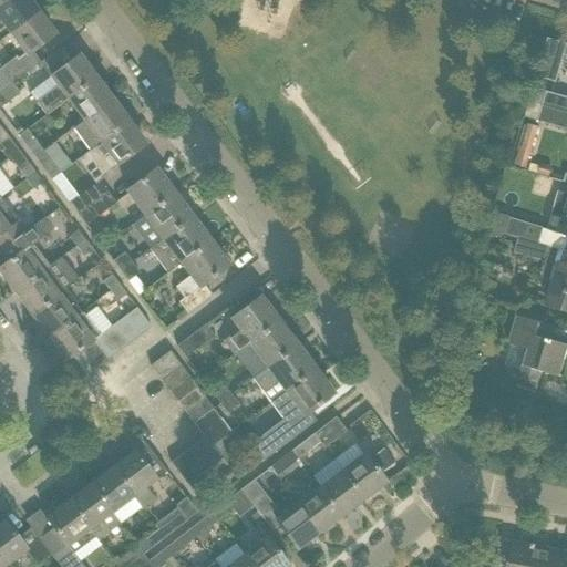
[(0,21),(9,33),(37,12),(27,0),(7,0),(0,6),(0,21)]
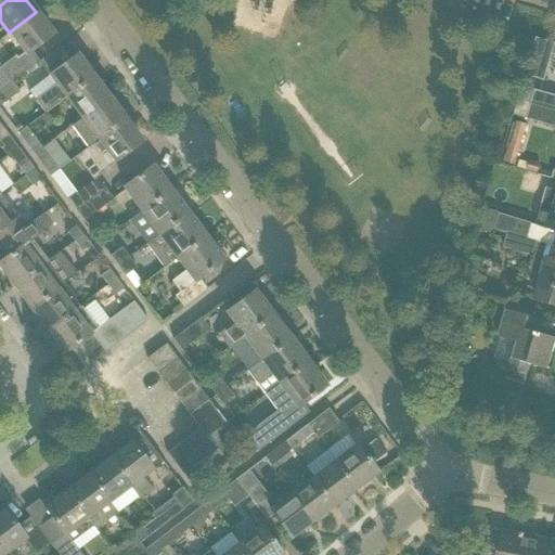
[(0,66),(0,89),(38,61),(30,51),(52,35),(36,12),(9,33),(16,42),(9,49),(14,56),(0,66)]
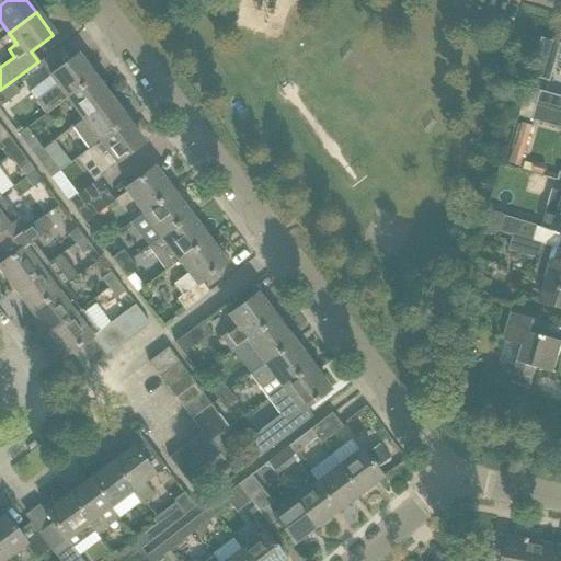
[(541,38),(530,76),(549,81),(560,44),(541,38)]
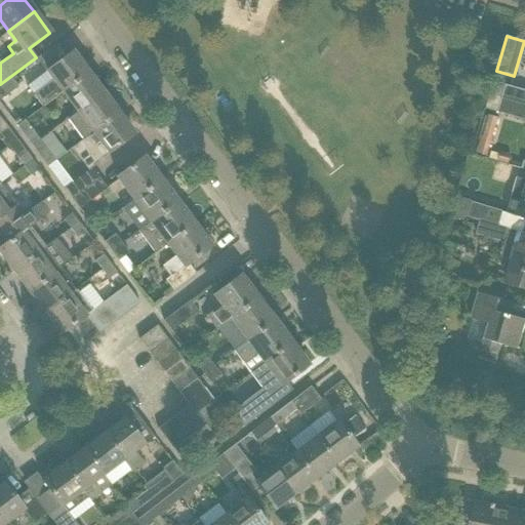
[(62,91),(63,92),(88,73),(72,51),(46,71),(52,79),(32,94),(41,107),(62,91)]
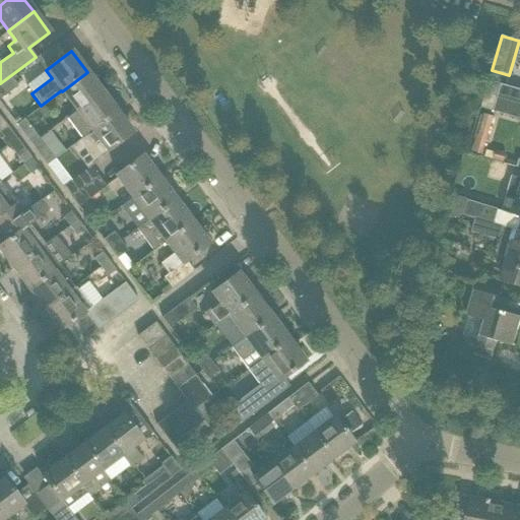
[(61,91),(76,112),(102,92),(87,72),(62,91),(61,91)]
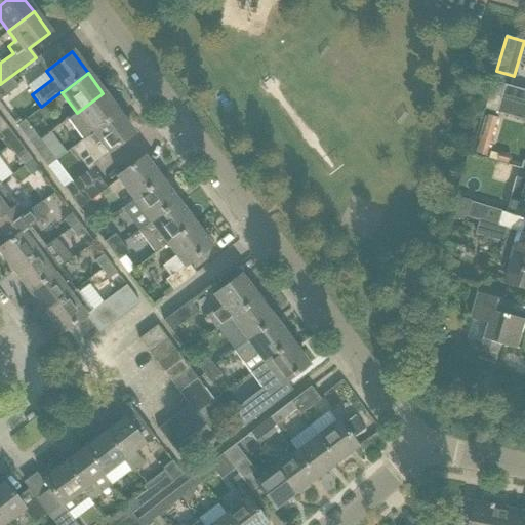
[(0,99),(16,87),(17,86),(10,77),(0,84),(0,99)]
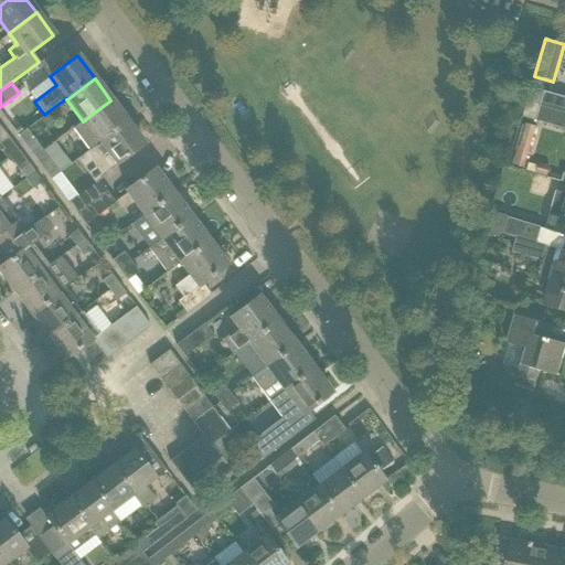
[(564,96),(545,91),(541,106),(564,113),(564,96)]
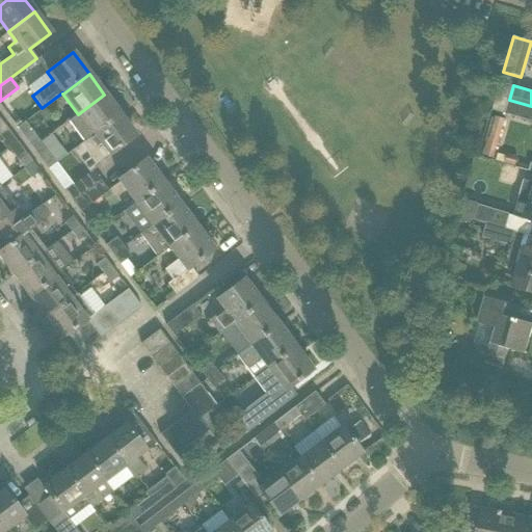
[(78,114),(94,134),(94,135),(120,115),(104,95),(78,114)]
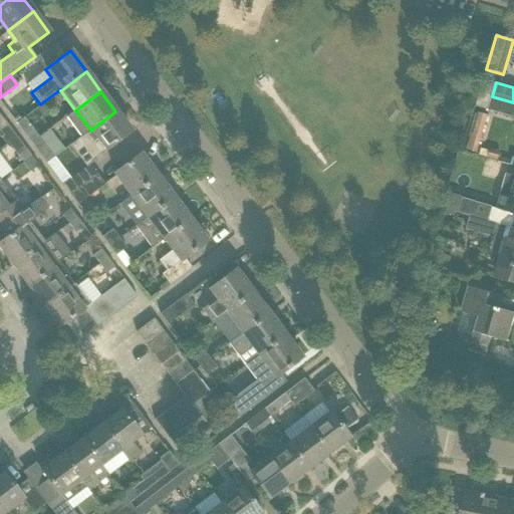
[(479,92),(475,105),(487,109),(513,117),(513,102),(492,96),(479,92)]
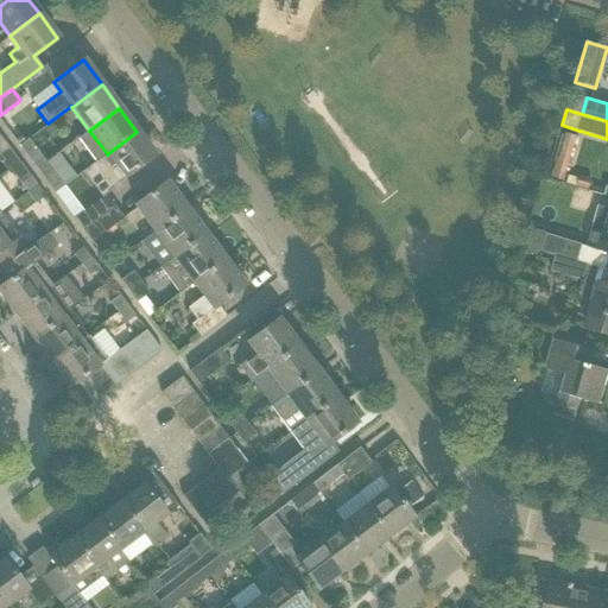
[(107,154),(107,153),(88,166),(97,178),(107,190),(154,154),(137,132),(107,154)]
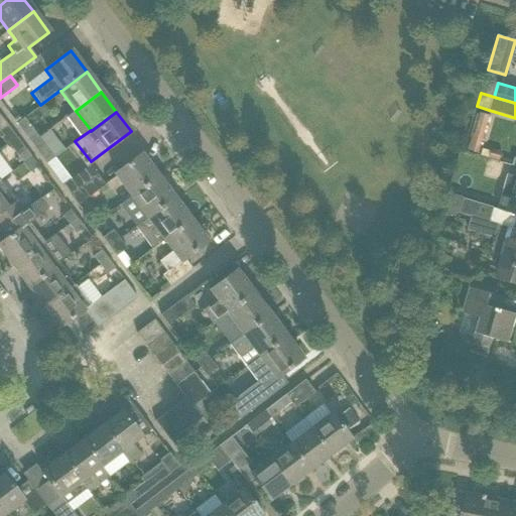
[(472,137),(470,145),(480,148),(489,116),(480,113),(480,115),(477,114),(470,137),(472,137)]
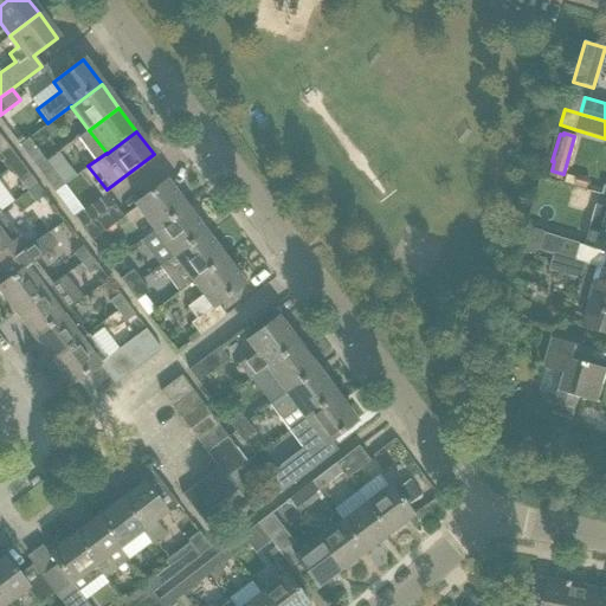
[(19,144),(37,169),(46,162),(27,137),(19,144)]
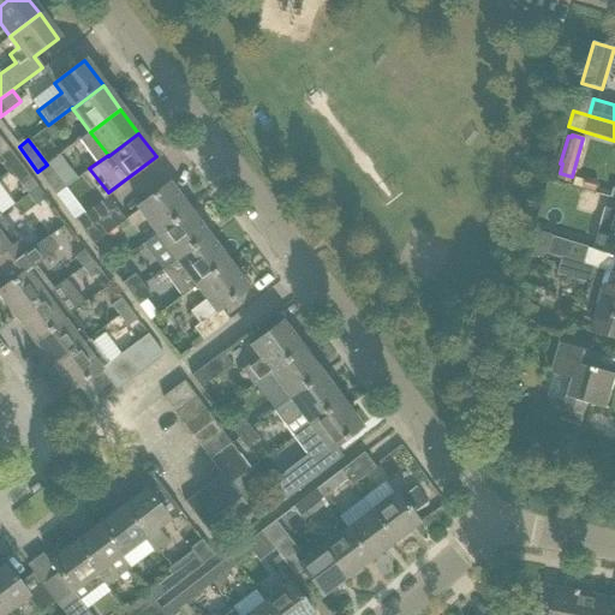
[(47,165),(37,172),(54,195),(65,189),(47,165)]
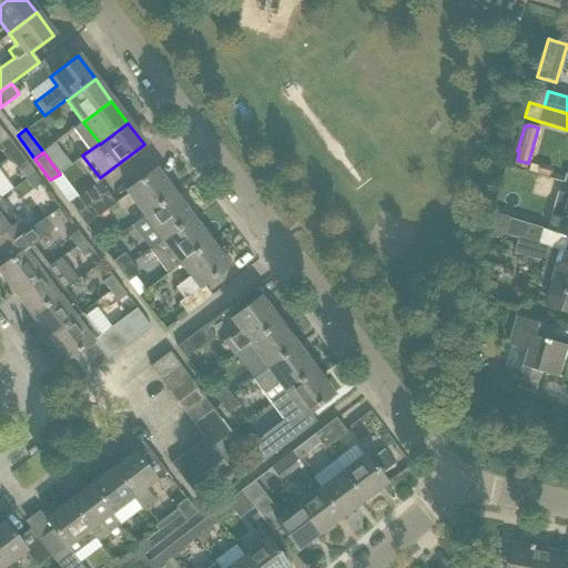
[(18,171),(24,180),(33,173),(27,163),(18,171)]
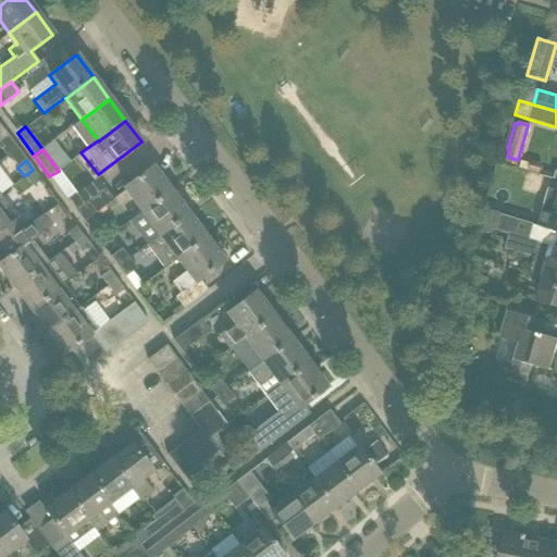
[(124,188),(141,211),(169,192),(159,178),(160,177),(151,166),(124,188)]
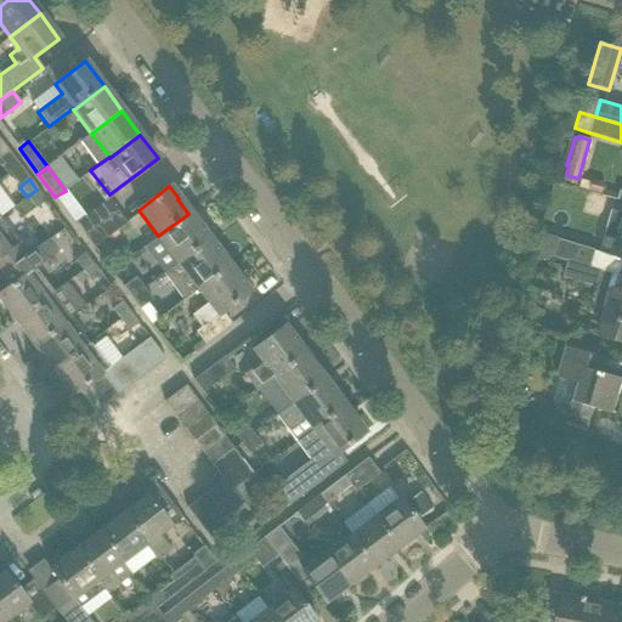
[(37,190),(27,197),(35,208),(45,201),(37,190)]
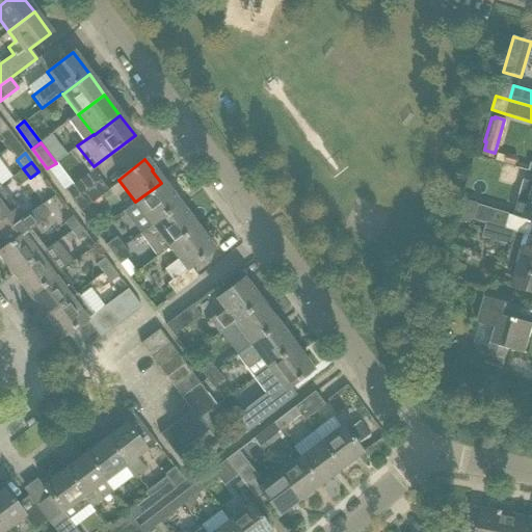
[(64,191),(73,202),(101,181),(92,170),(64,191)]
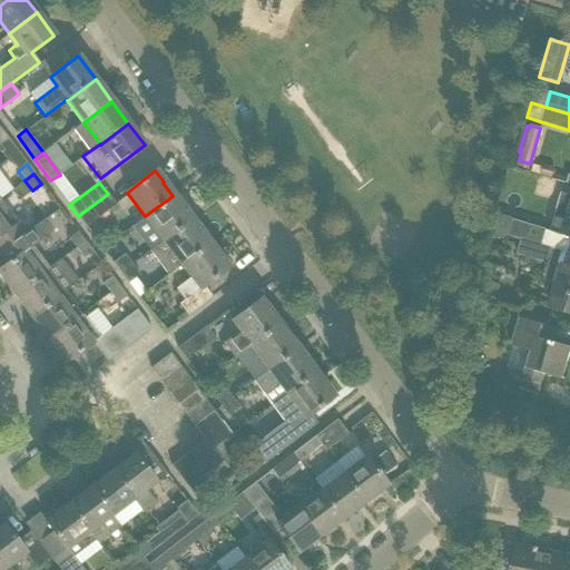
[(108,194),(78,216),(86,227),(116,204),(108,194)]
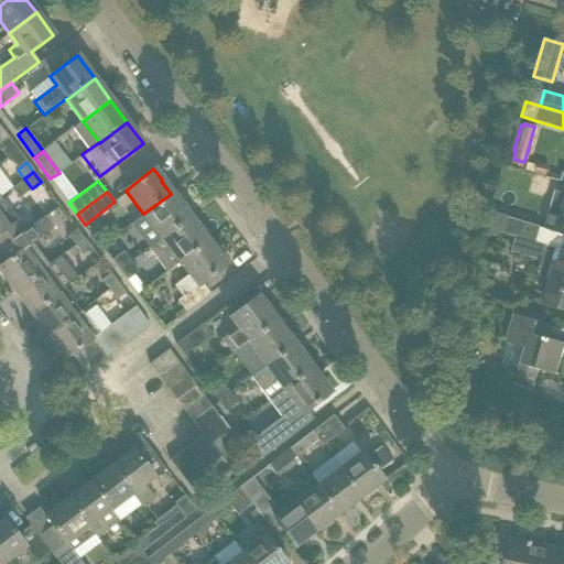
[(130,225),(148,248),(161,238),(162,239),(190,217),(182,206),(181,207),(171,194),(143,214),(143,215),(130,225)]
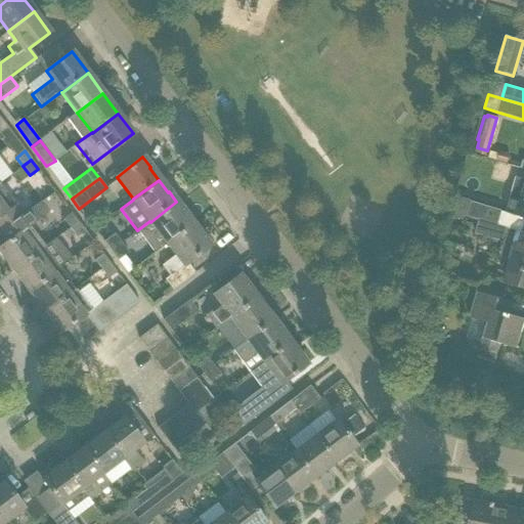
[(0,230),(23,214),(15,205),(0,183),(0,230)]
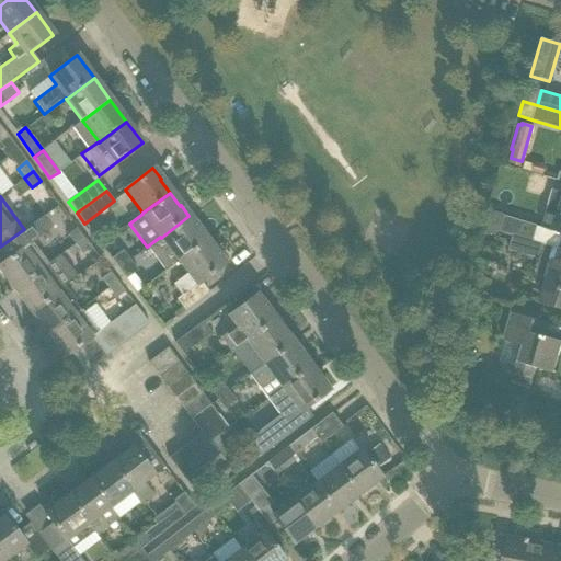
[(488,209),(483,226),(487,227),(501,231),(505,216),(505,214),(491,210),(488,209)]
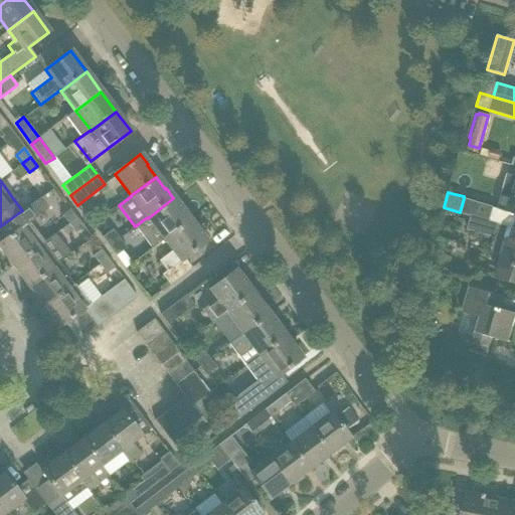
[(497,209),(514,214),(514,197),(502,193),(497,209)]
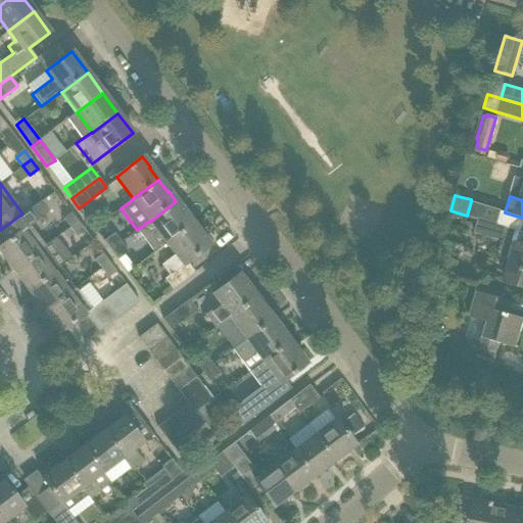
[(167,243),(192,224),(182,211),(183,210),(176,201),(150,222),(149,221),(137,230),(154,252),(167,243)]
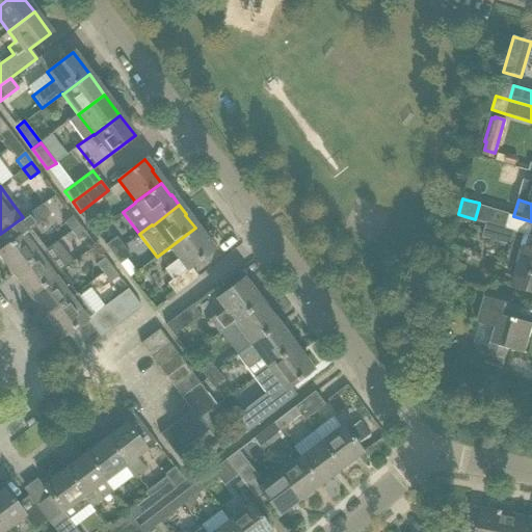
[(475,219),(487,222),(505,229),(509,214),(479,205),(475,219)]
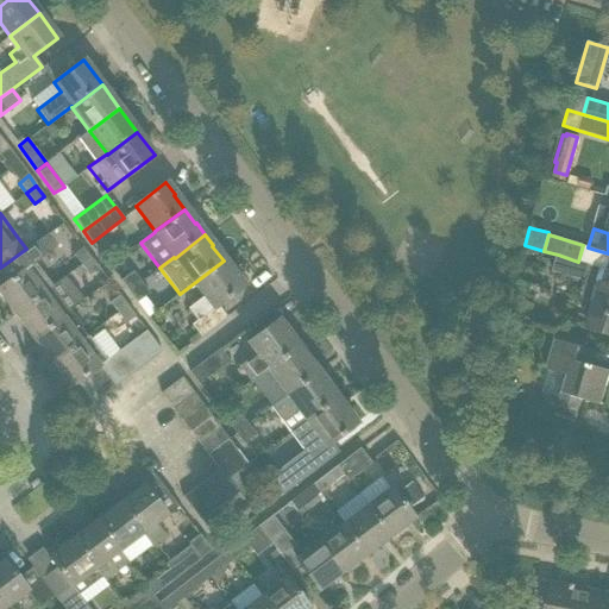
[(37,287),(25,270),(43,256),(33,243),(26,249),(0,268),(0,271),(7,282),(0,287),(0,293),(16,314),(50,289),(44,282),(37,287)]
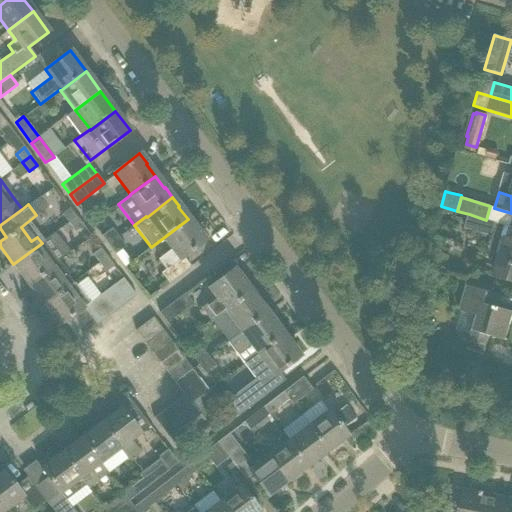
[(61,214),(68,223),(76,216),(69,208),(61,214)]
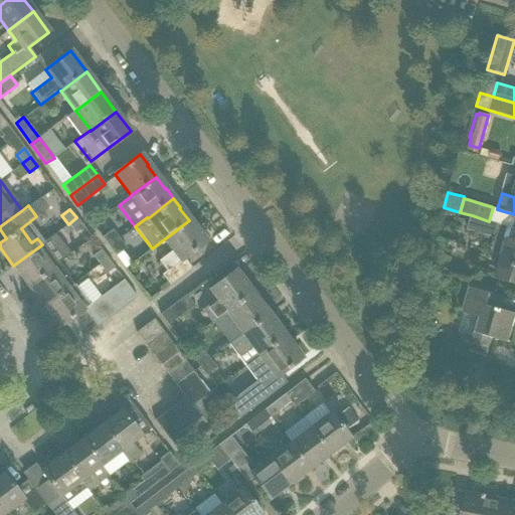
[(514,228),(507,226),(501,224),(489,221),(472,215),(468,229),(495,237),(490,252),(503,256),(497,278),(514,283),(514,228)]
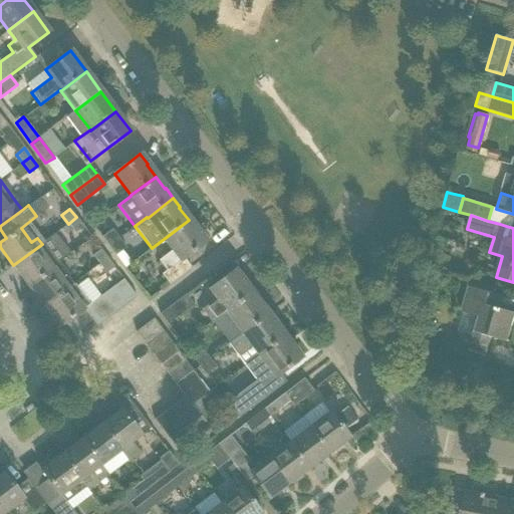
[(76,217),(68,224),(74,232),(83,227),(76,217)]
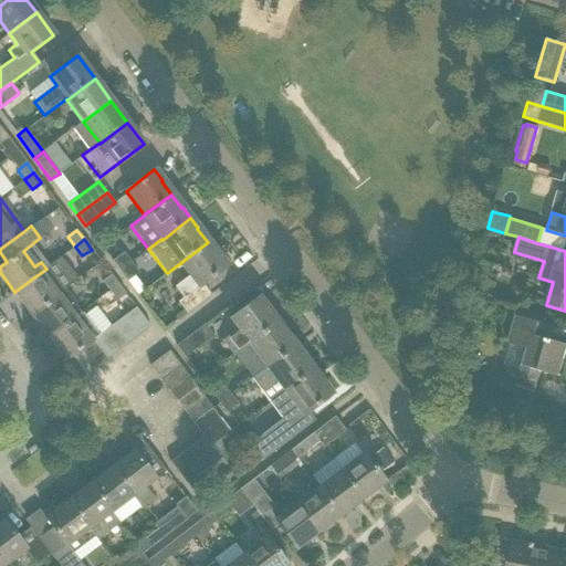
[(208,242),(180,263),(189,275),(174,287),(182,297),(177,302),(186,313),(210,295),(202,284),(227,265),(219,255),(218,255),(208,242)]
